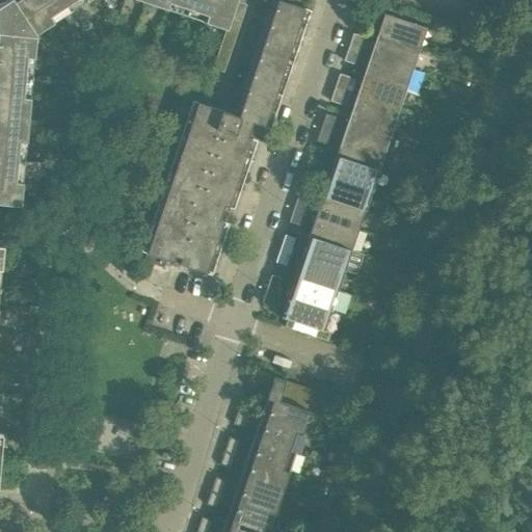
[(87,0),(4,0),(0,3),(0,202),(20,204),(35,34),(54,23),(50,16),(74,0),(86,0),(87,0)]
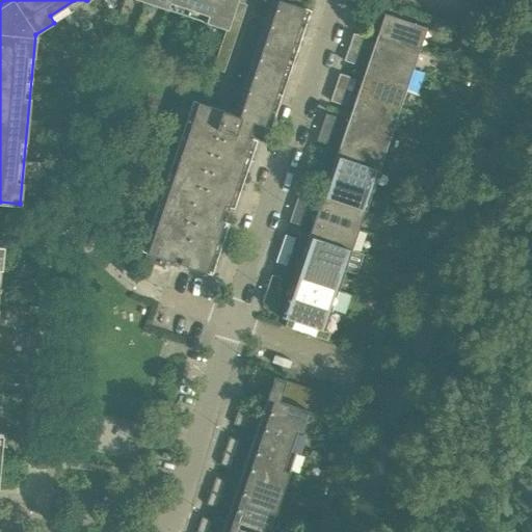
[(168,0),(145,0),(144,2),(165,8),(168,0)]
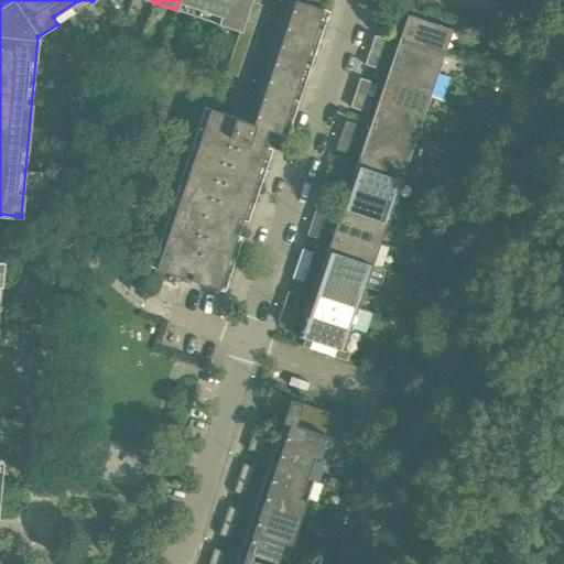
[(202,0),(179,0),(175,9),(197,17),(202,0)]
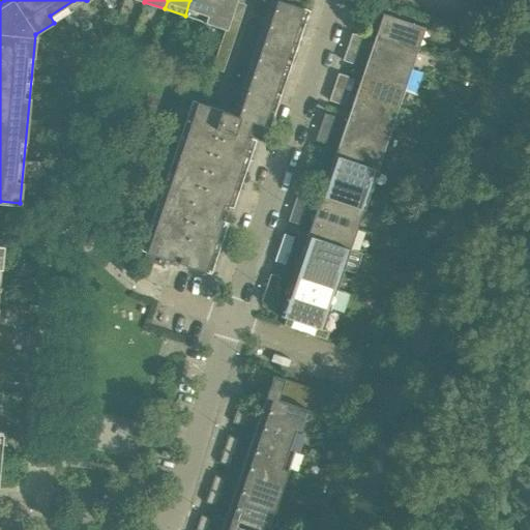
[(211,0),(189,0),(185,16),(204,22),(211,0)]
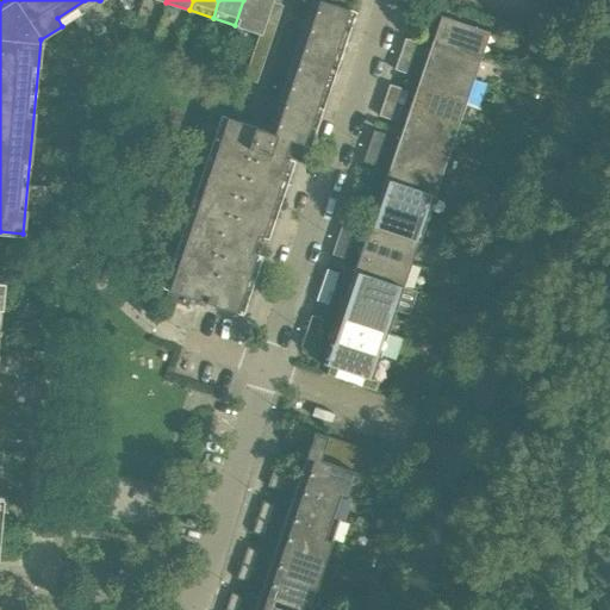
[(271,0),(243,0),(235,25),(259,33),(260,33),(272,1),(271,0)]
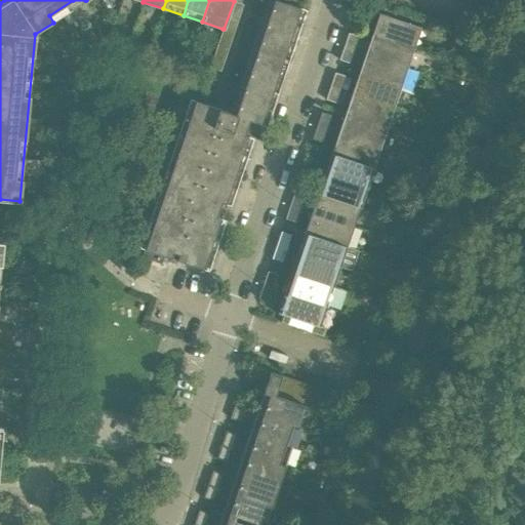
[(277,0),(273,0),(256,50),(283,59),(300,8),(277,0)]
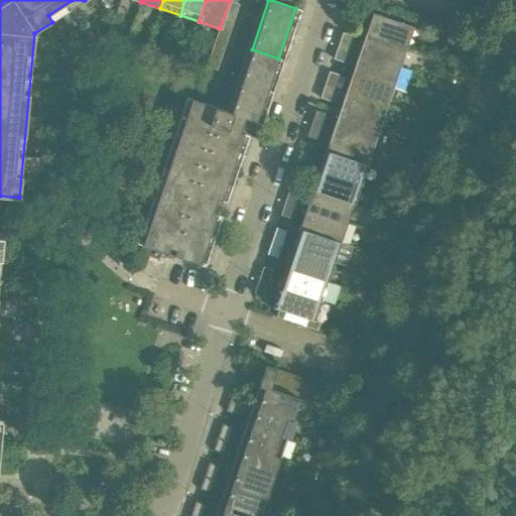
[(230,1),(220,28),(219,28),(206,67),(217,70),(239,4),(230,1)]
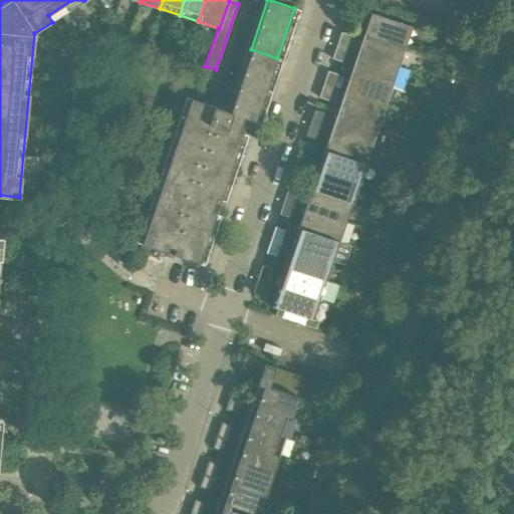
[(344,20),(345,20),(354,23),(359,9),(349,6),(344,20)]
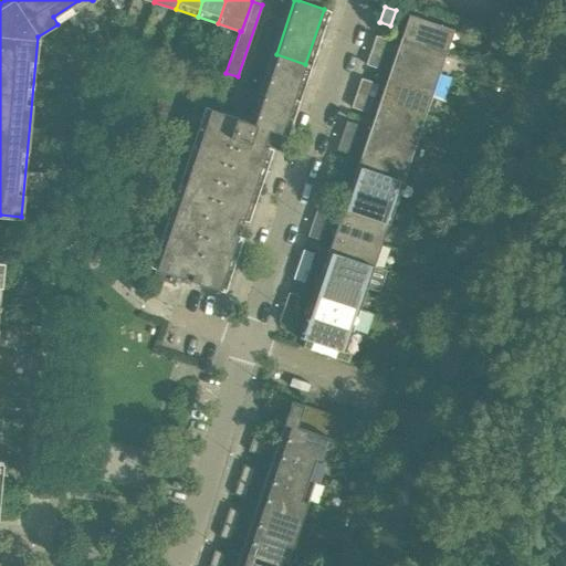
[(408,13),(400,37),(446,52),(453,29),(408,13)]
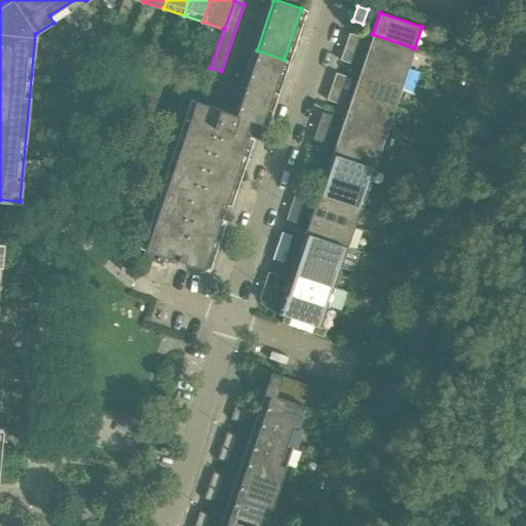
[(349,32),(344,46),(354,49),(359,36),(349,32)]
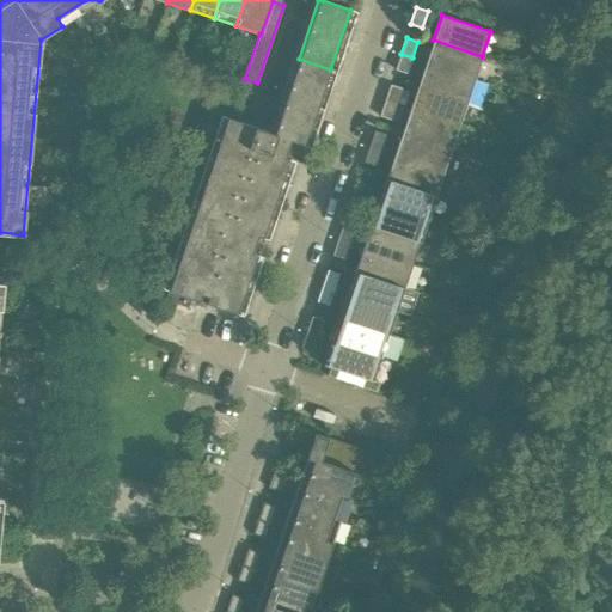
[(433,40),(426,62),(473,79),(482,56),(433,40)]
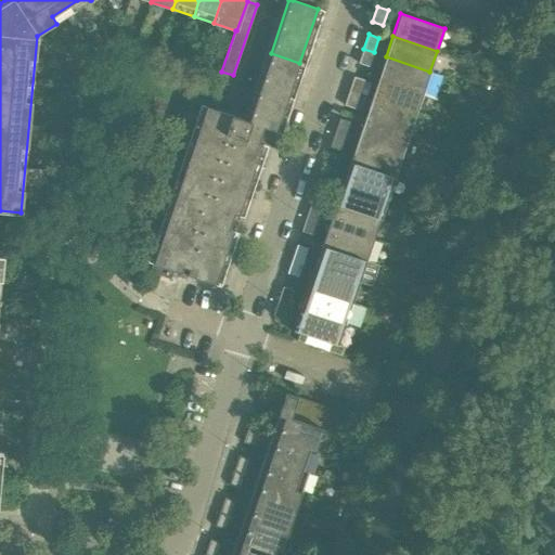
[(374,52),(363,49),(358,63),(369,67),(374,52)]
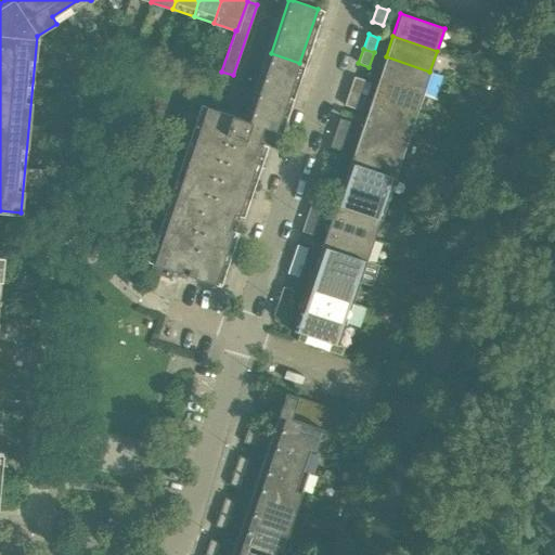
[(152,265),(172,271),(172,270),(180,272),(183,262),(190,265),(186,274),(215,284),(233,228),(230,227),(234,214),(237,215),(261,144),(257,142),(262,127),(275,131),(299,63),(271,53),(248,120),(206,106),(152,265)]
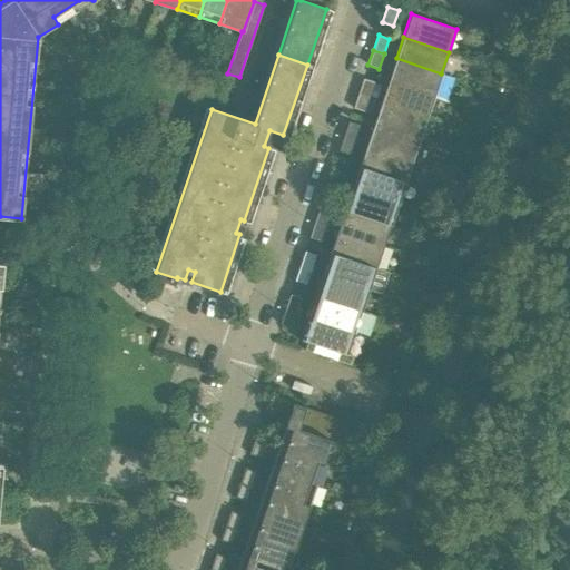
[(396,58),(389,80),(434,96),(441,74),(396,58)]
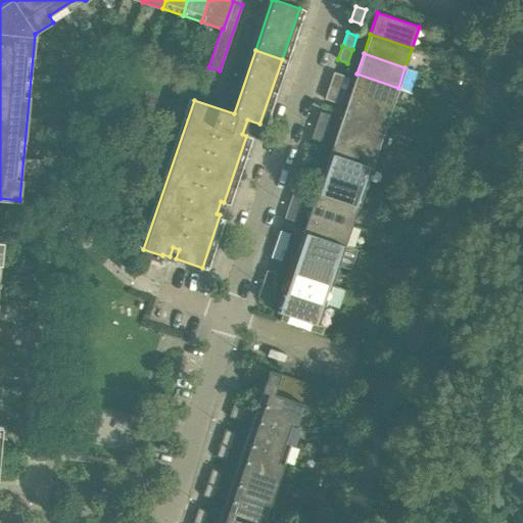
[(333,72),(329,86),(339,89),(343,76),(333,72)]
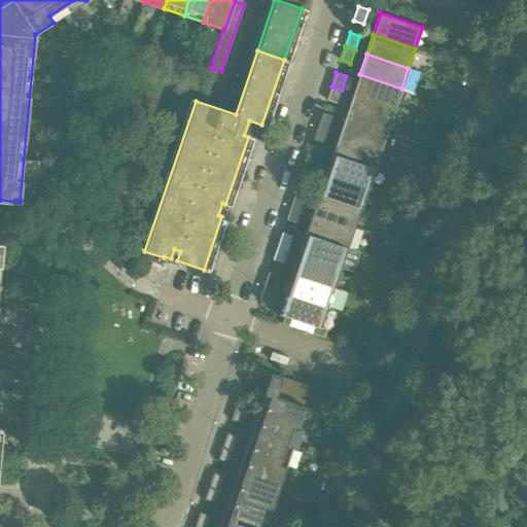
[(359,74),(352,94),(394,107),(401,89),(359,74)]
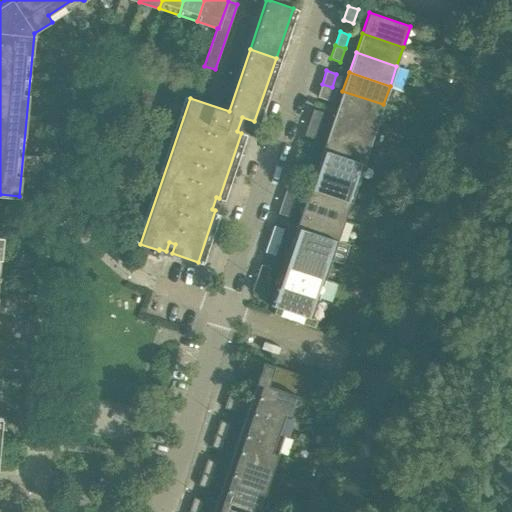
[(449,83),(434,78),(430,92),(445,96),(449,83)]
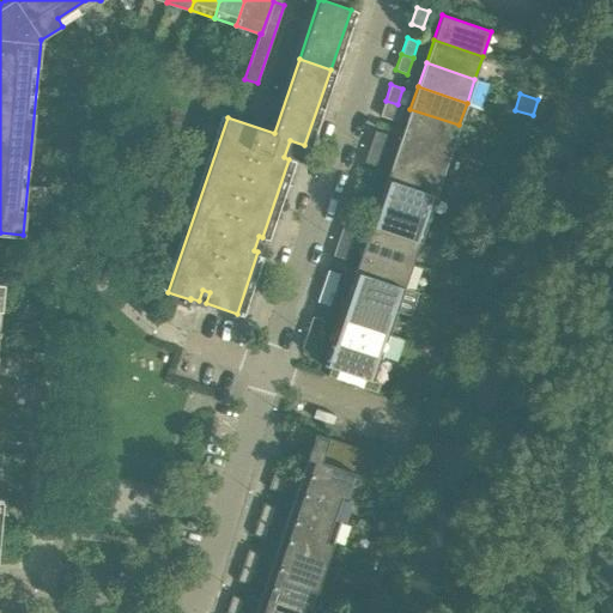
[(398,104),(386,101),(380,116),(392,120),(398,104)]
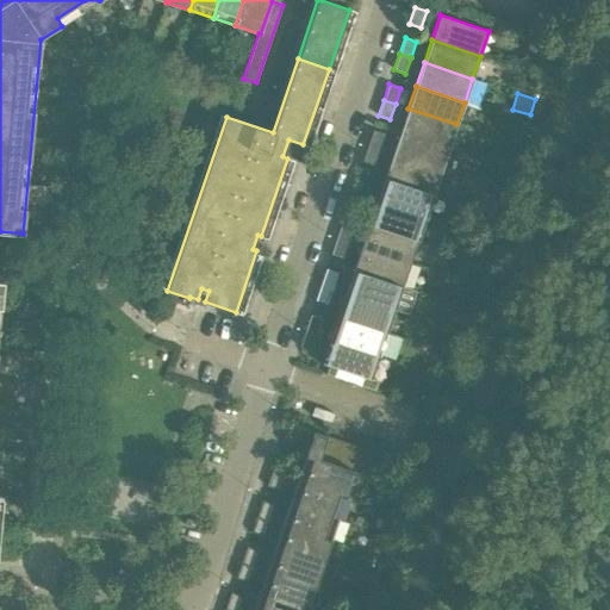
[(70,113),(80,114),(81,106),(72,105),(70,113)]
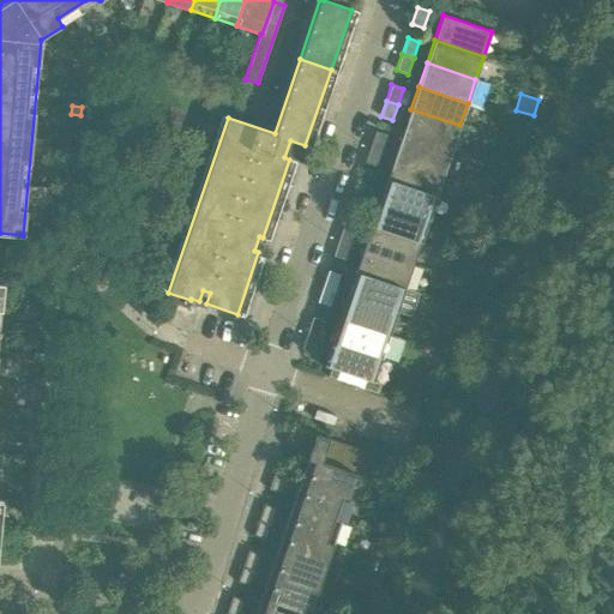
[(410,109),(403,132),(452,149),(459,125),(410,109)]
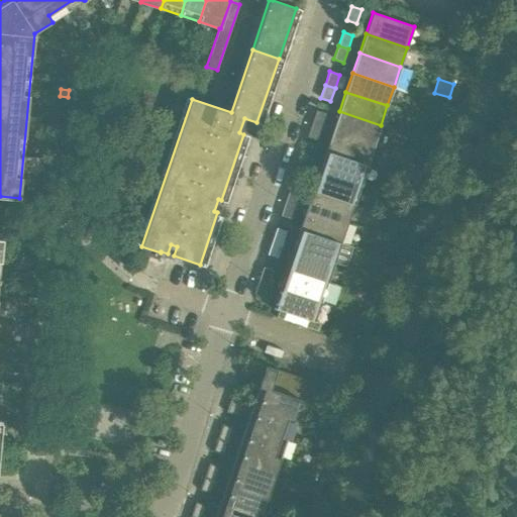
[(316,110),(312,123),(320,126),(325,113),(316,110)]
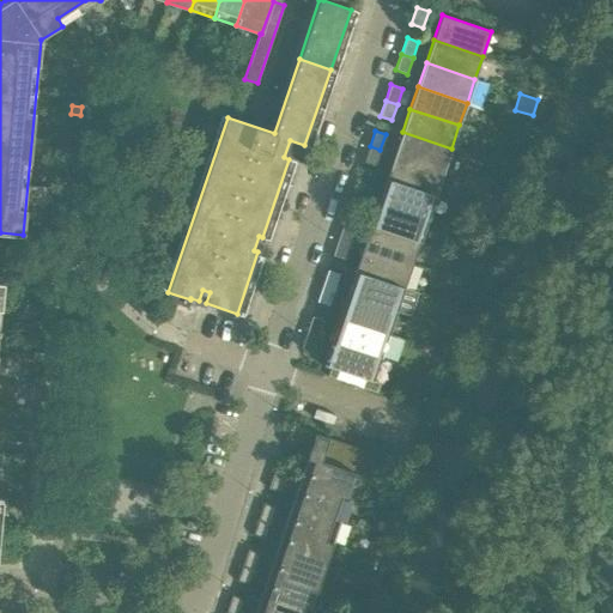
[(402,132),(395,155),(444,171),(451,149),(402,132)]
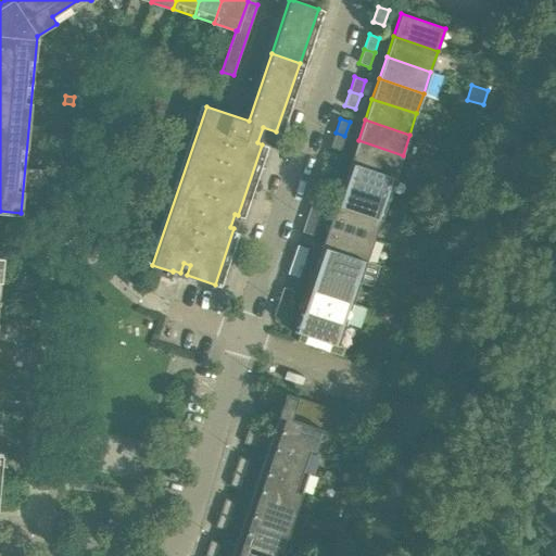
[(344,136),(336,133),(330,147),(340,150),(344,136)]
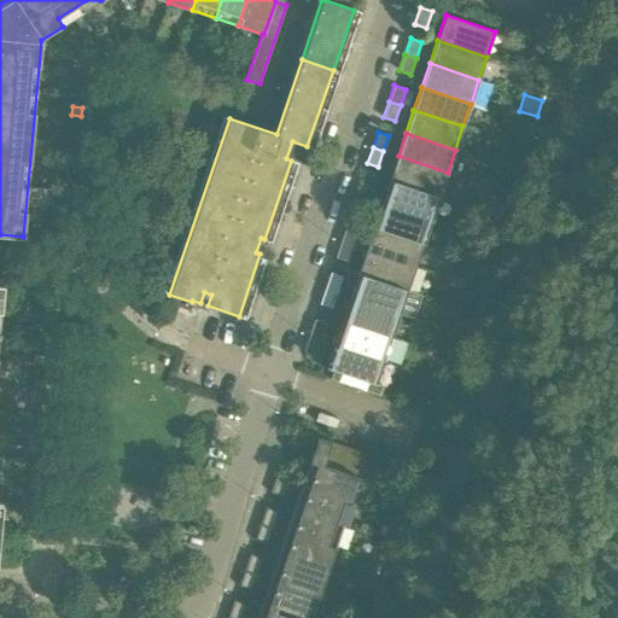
[(398,156),(390,181),(438,198),(448,173),(398,156)]
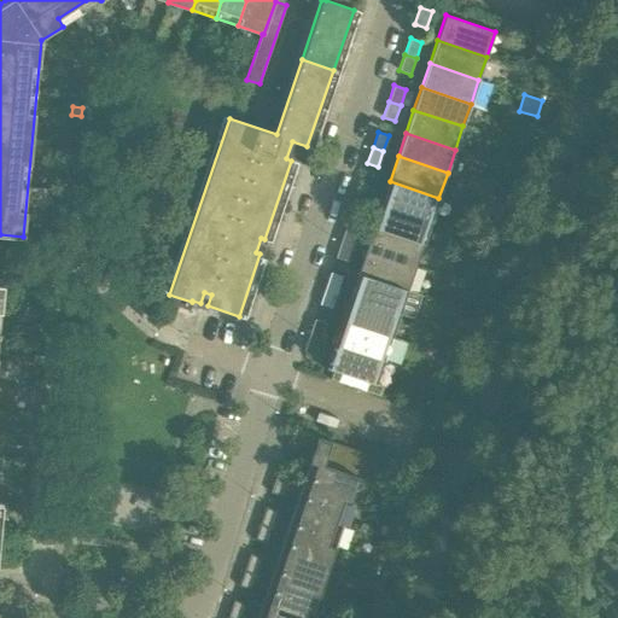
[(362,179),(356,196),(368,199),(374,184),(362,179)]
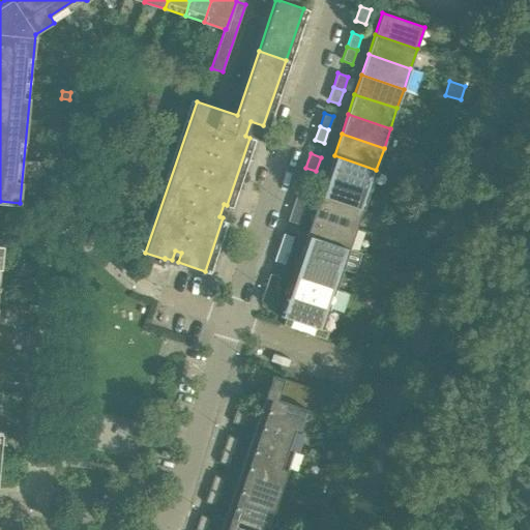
[(334,155),(327,175),(370,188),(376,170),(334,155)]
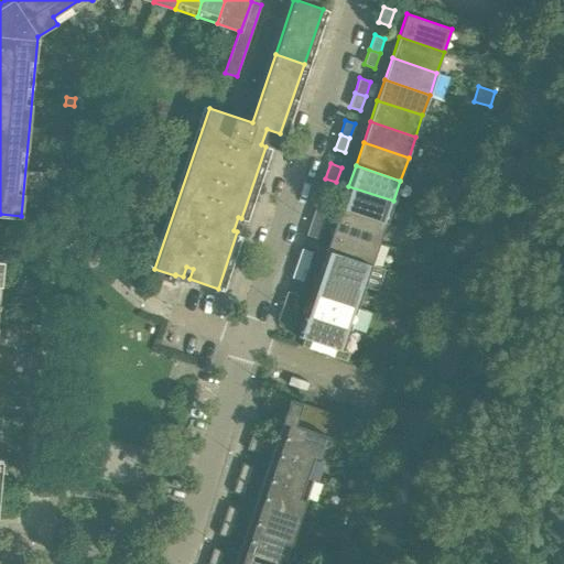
[(336,182),(325,179),(321,193),(332,196),(336,182)]
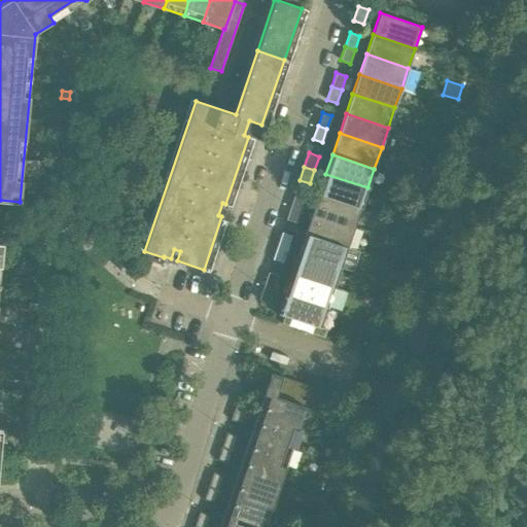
[(325,174),(318,195),(360,208),(367,187),(325,174)]
